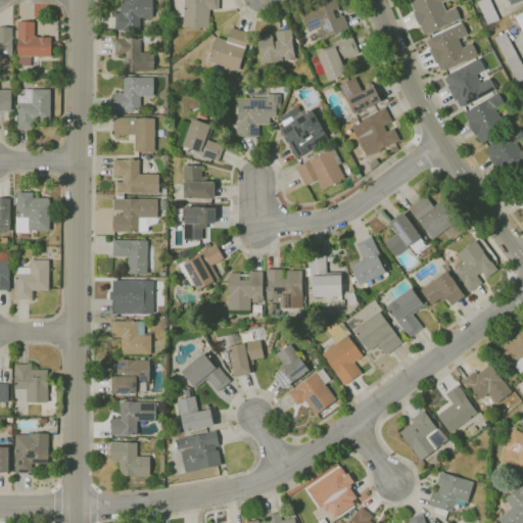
[(115,30),(115,13),(121,13),(121,0),(153,0),(153,18),(139,18),(140,30),(115,30)]
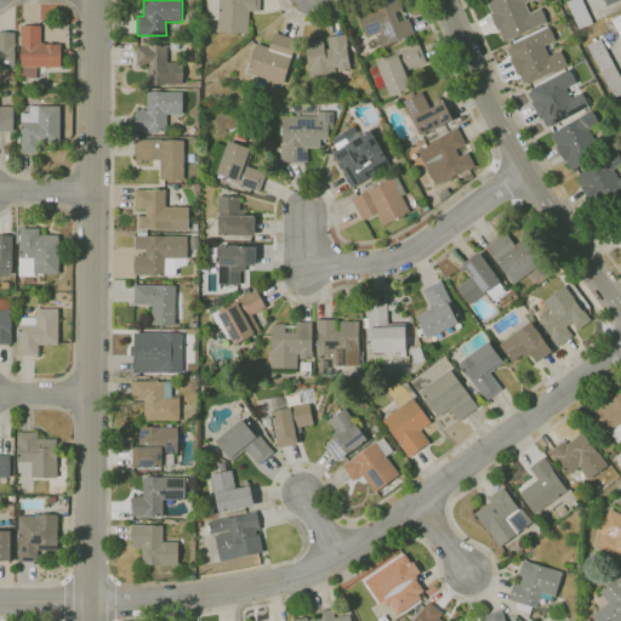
[(249,34),(218,33),(218,20),(209,20),(209,0),(260,0),(260,11),(250,11),(249,34)]
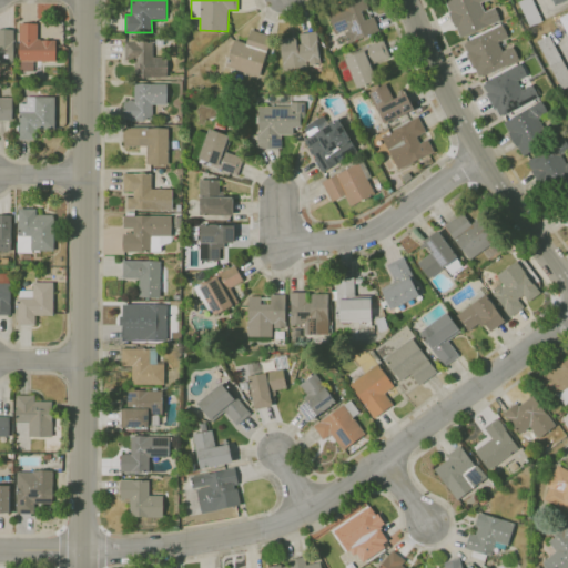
[(350,43),(344,31),(336,34),(326,12),(331,10),(331,8),(336,6),(336,8),(341,6),(342,7),(356,0),(365,0),(368,8),(369,8),(379,31),(350,43)]
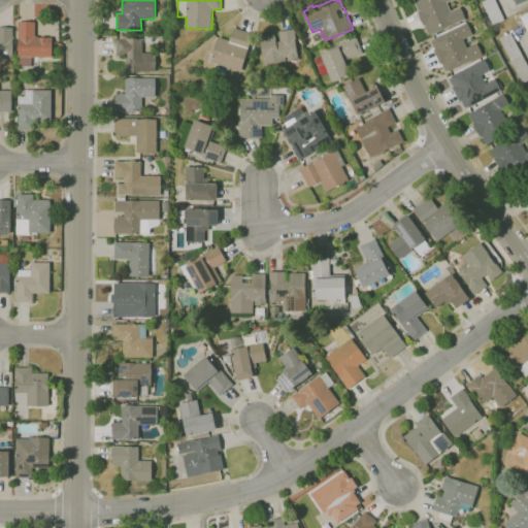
[(429,35),(424,26),(423,26),(417,11),(418,11),(414,2),(418,0),(451,0),(447,2),(450,11),(460,7),(465,20),(429,35)]
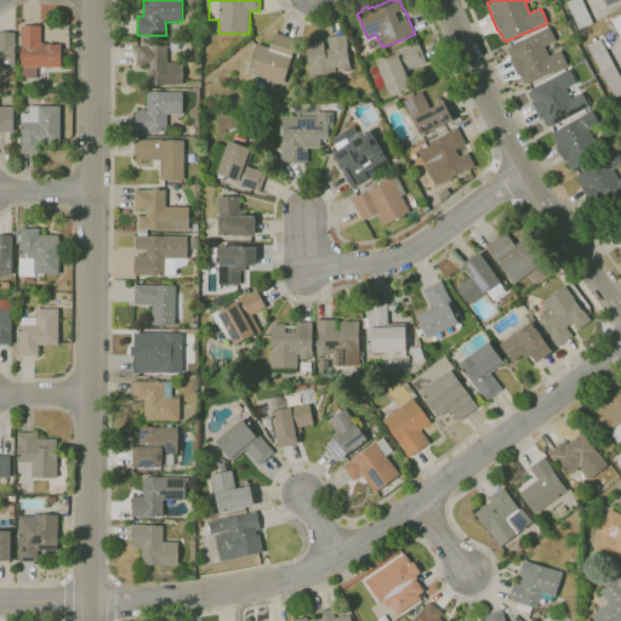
[(579,29),(567,3),(571,0),(581,0),(593,23),(579,29)]
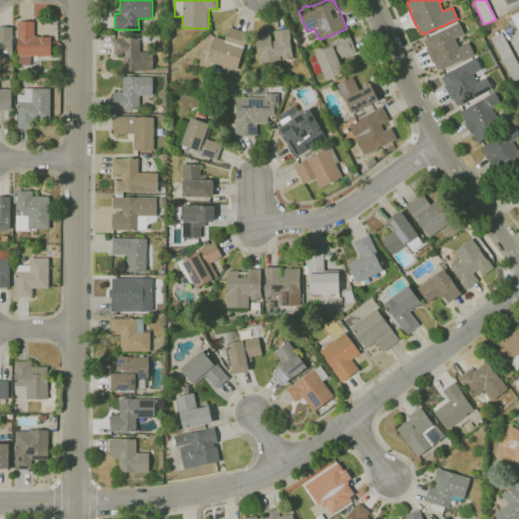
[(518,31),(517,27),(514,29),(513,28),(511,28),(507,19),(511,17),(518,12),(518,31)]
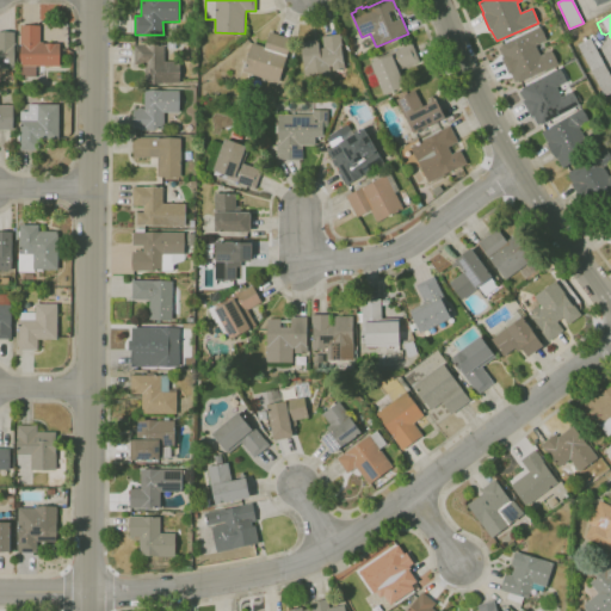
[(60,67),(20,67),(20,44),(19,44),(19,36),(22,36),(22,25),(41,26),(41,42),(43,42),(43,43),(47,43),(47,44),(60,44),(60,67)]
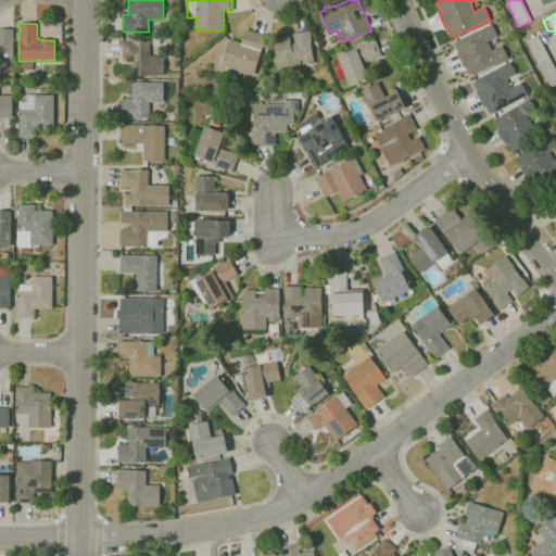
[(469,76),(465,66),(463,67),(456,53),(458,52),(454,45),(456,43),(455,41),(492,24),(497,37),(488,41),(492,51),(502,46),(508,59),(472,75),(471,74),(469,76)]
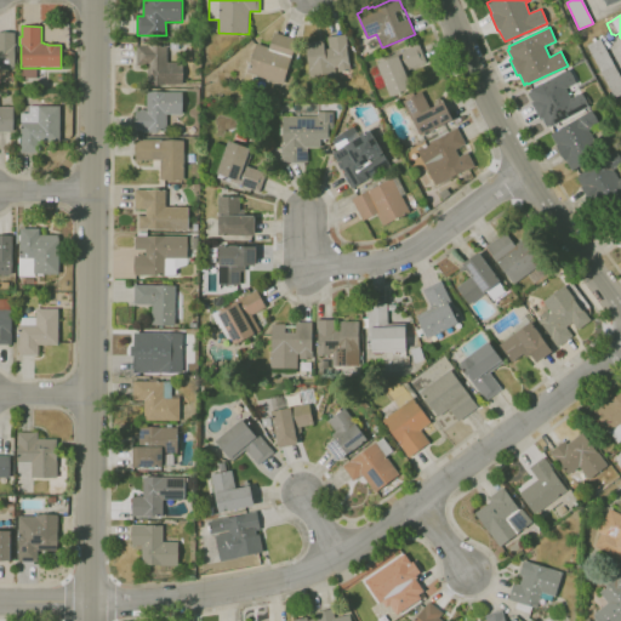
[(283,85),(248,73),(256,44),(269,47),(273,36),(272,36),(274,29),(278,30),(277,34),(297,40),(283,85)]
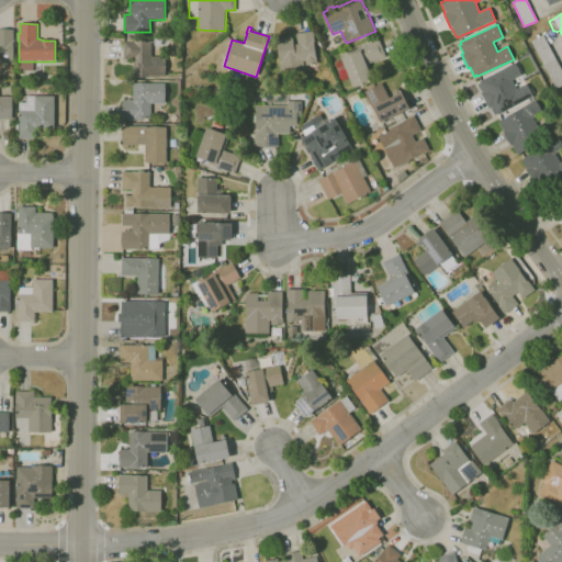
[(3,72),(0,72),(0,29),(14,30),(13,63),(3,63),(3,72)]
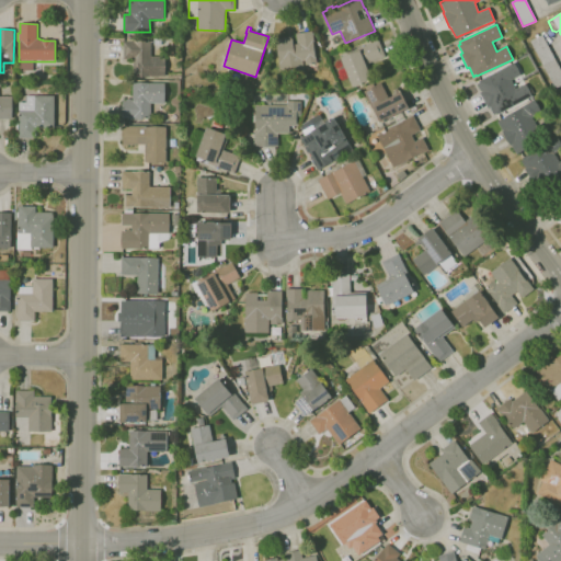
[(282,79),(276,38),(292,36),(293,45),(297,44),(296,34),(312,31),(317,64),(306,65),(306,60),(304,61),(306,76),(282,79)]
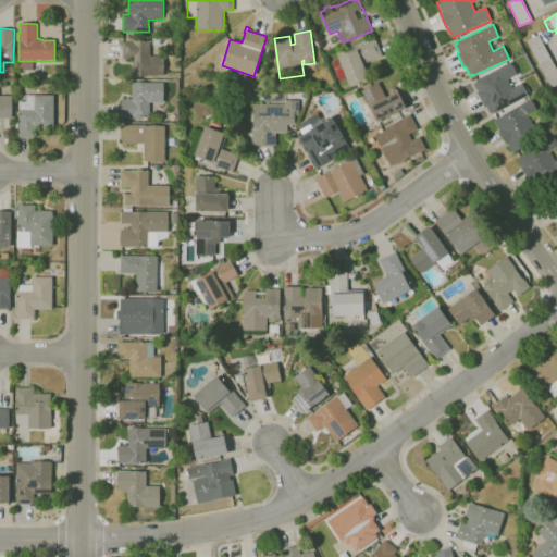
[(556,85),(552,88),(527,41),(539,35),(556,69),(556,85)]
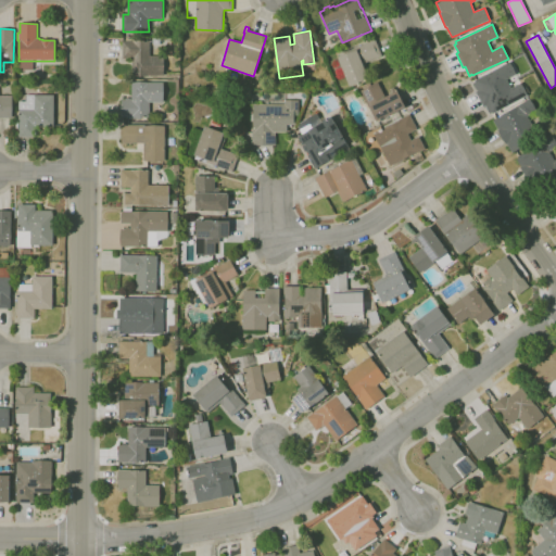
[(331,45),(328,39),(335,36),(338,41),(331,45)]
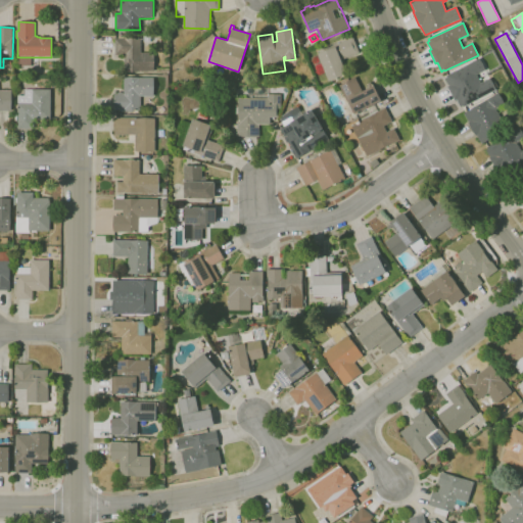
[(154,73),(125,73),(125,55),(115,55),(114,39),(119,39),(119,36),(127,36),(127,39),(141,39),(141,52),(154,52),(154,73)]
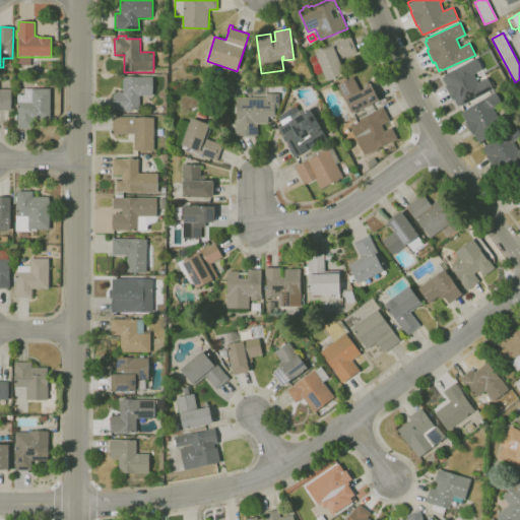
[(327,80),(316,55),(329,49),(328,47),(350,37),(358,52),(341,59),(347,71),(327,80)]
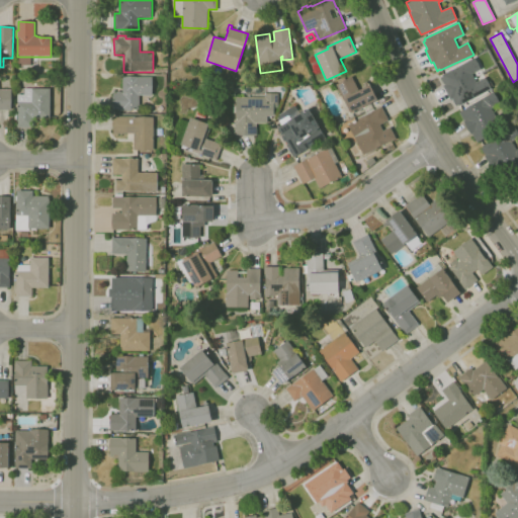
[(455,106),(451,99),(450,99),(443,86),(444,85),(440,78),(442,77),(441,76),(475,58),(481,69),(471,74),(476,82),(485,77),(491,89),(458,106),(458,105),(455,106)]
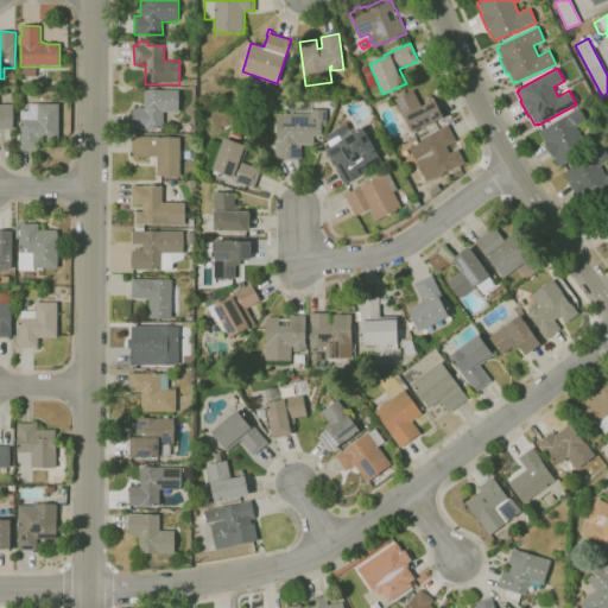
[(412,133),(394,100),(413,89),(422,107),(430,102),(428,96),(431,94),(443,118),(412,133)]
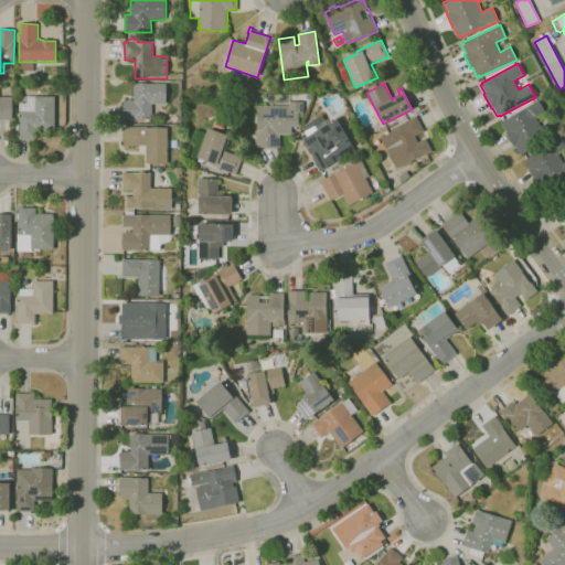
[(151,119),(124,119),(124,97),(126,97),(126,102),(127,102),(127,99),(132,99),(132,102),(135,102),(135,84),(167,84),(167,104),(151,104),(151,119)]
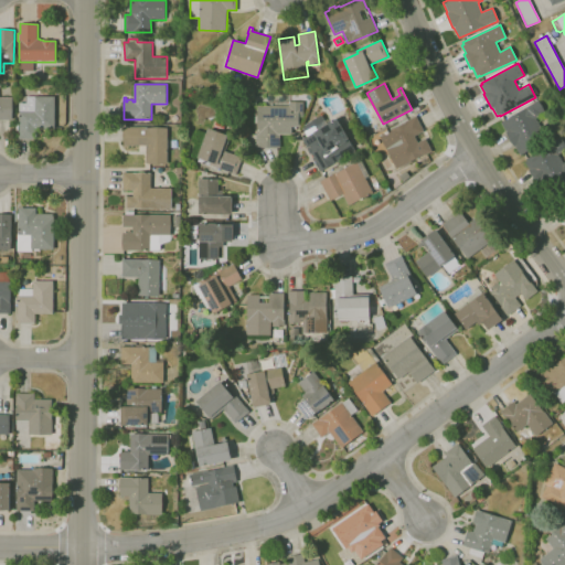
[(280,148),(257,148),(258,106),(269,106),(269,93),(289,93),(289,102),(304,102),(304,117),(299,117),(299,127),(292,127),(292,135),(280,135),(280,148)]
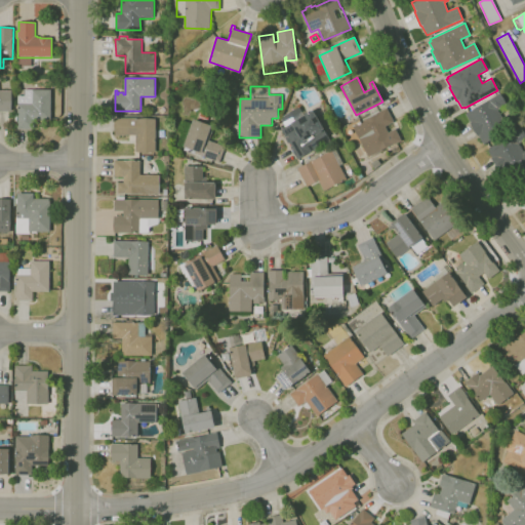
[(34,129),(17,129),(18,122),(14,122),(14,109),(17,109),(18,95),(25,95),(25,89),(51,90),(51,120),(34,120),(34,129)]
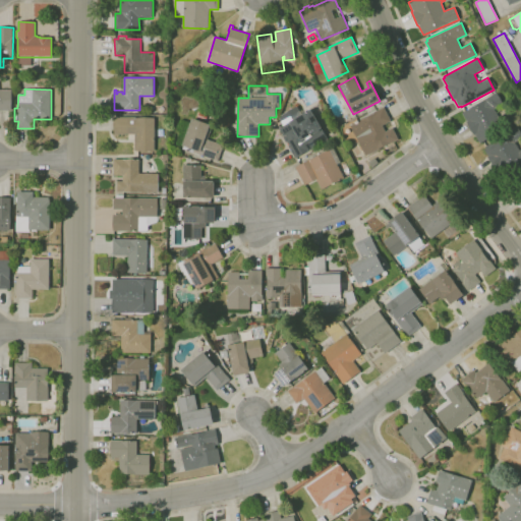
[(11,111),(0,110),(0,90),(11,90),(11,111)]
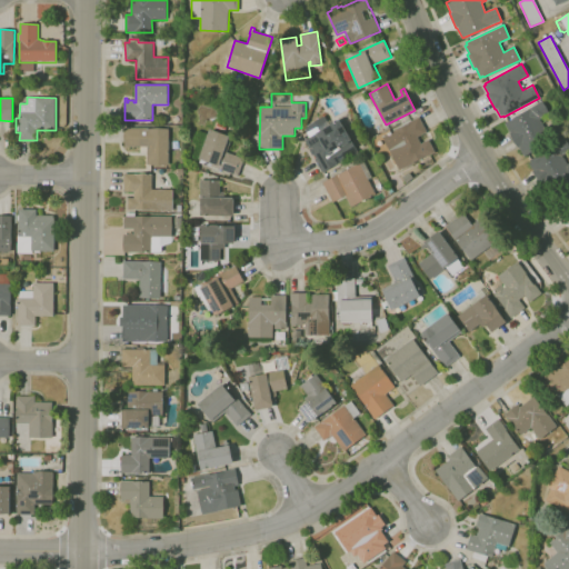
[(525,157),(519,147),(518,148),(509,133),(510,132),(505,123),(541,101),(549,113),(539,119),(545,128),(555,122),(561,135),(525,157)]
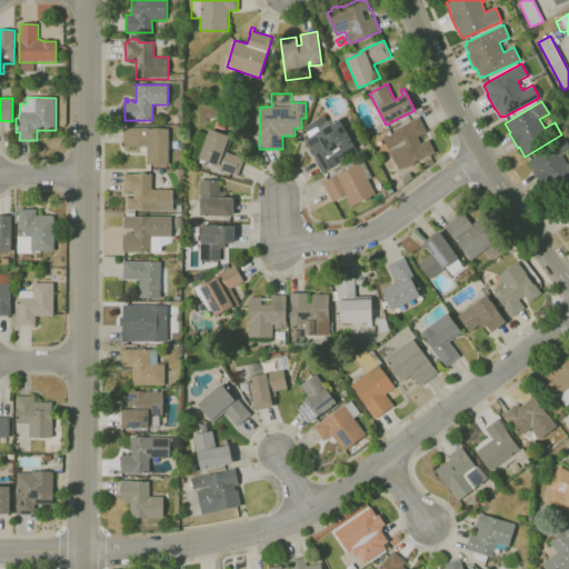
[(323,173),(315,159),(316,158),(313,155),(305,140),(310,138),(305,128),(325,116),(329,125),(339,119),(351,140),(349,142),(350,143),(352,142),(358,152),(332,168),(323,173)]
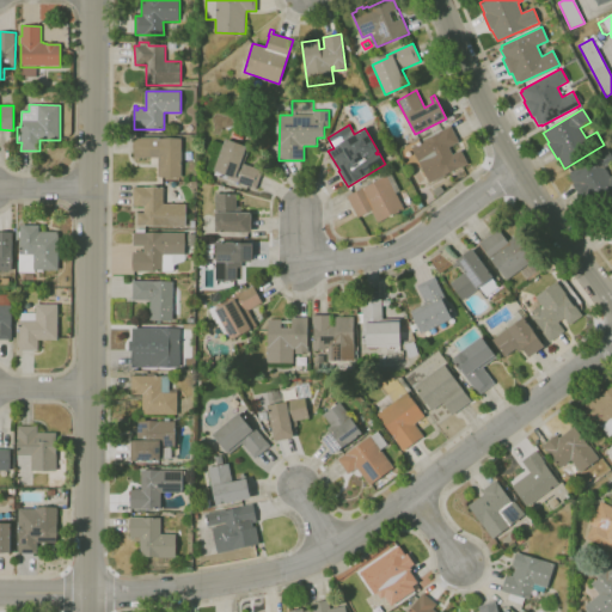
[(430,183),(410,147),(427,139),(427,140),(440,133),(440,132),(451,126),(459,142),(457,144),(460,151),(469,164),(458,170),(457,169),(430,183)]
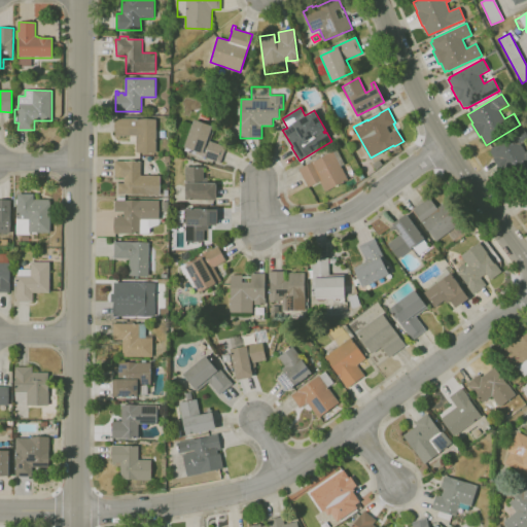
[(219,163),(195,153),(195,154),(184,150),(185,147),(184,147),(185,144),(180,142),(184,133),(179,131),(184,119),(194,124),(195,119),(199,121),(202,113),(210,116),(207,124),(213,126),(210,133),(213,134),(210,141),(225,147),(219,163)]
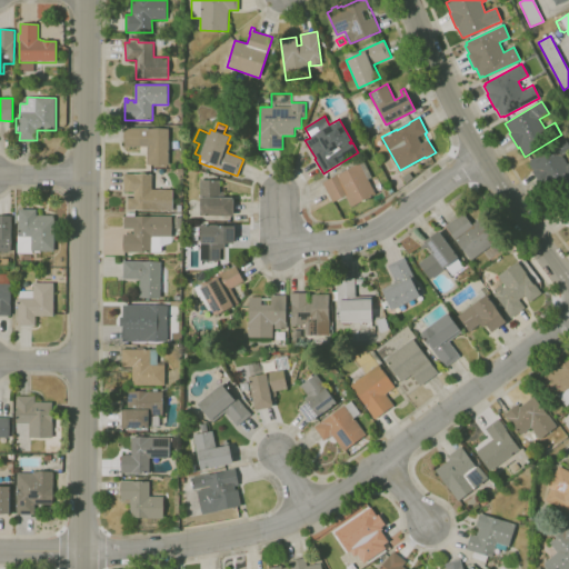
[(169,165),(147,165),(147,147),(125,147),(125,128),(148,128),(148,129),(169,129),(169,165)]
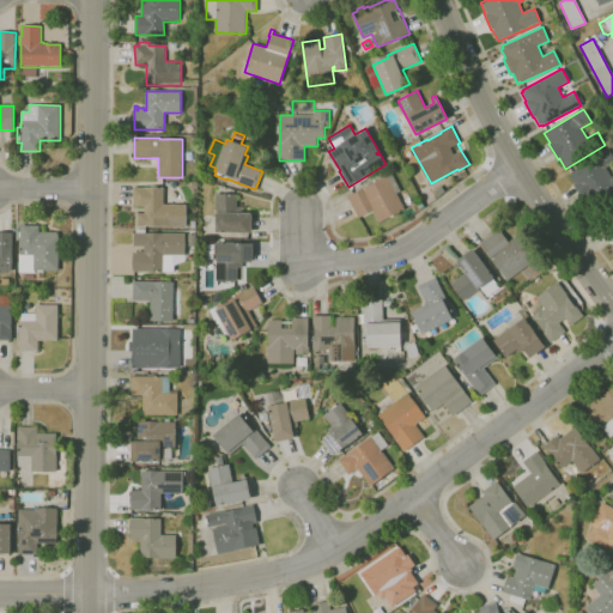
[(612,194),(592,210),(586,200),(583,201),(572,186),(575,184),(569,175),(607,149),(612,157),(612,163),(606,169),(612,177),(612,176),(612,194)]
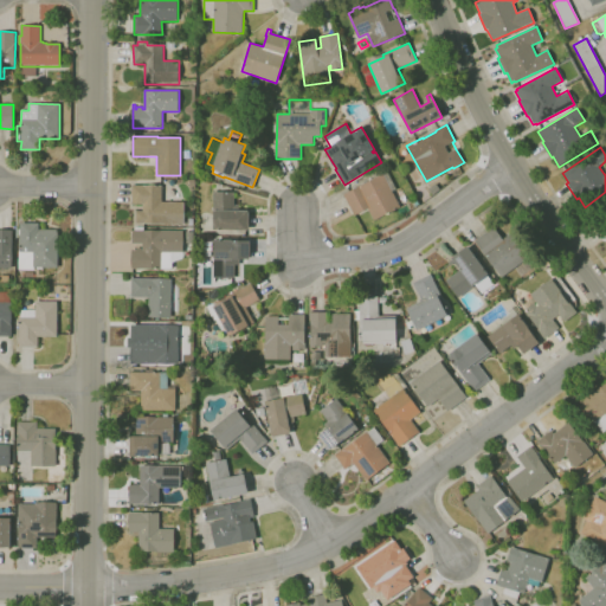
[(374,220),(367,208),(354,216),(343,194),(387,172),(395,189),(392,191),(400,207),(374,220)]
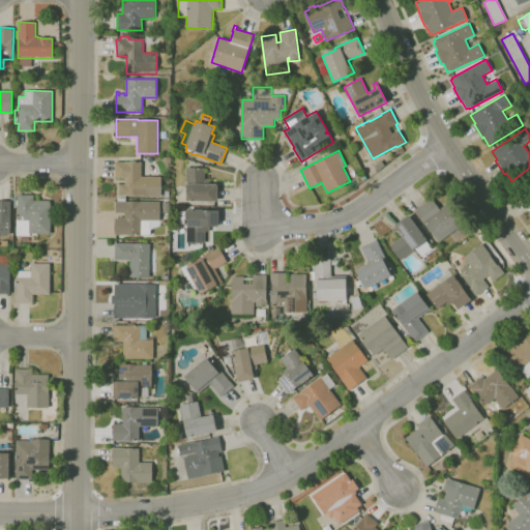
[(378,171),(375,166),(381,160),(385,166),(378,171)]
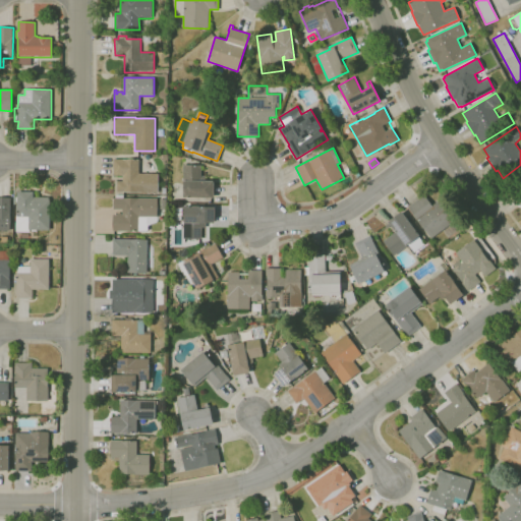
[(158,192),(117,192),(117,181),(123,181),(123,175),(113,175),(113,159),(139,160),(139,173),(158,173),(158,192)]
